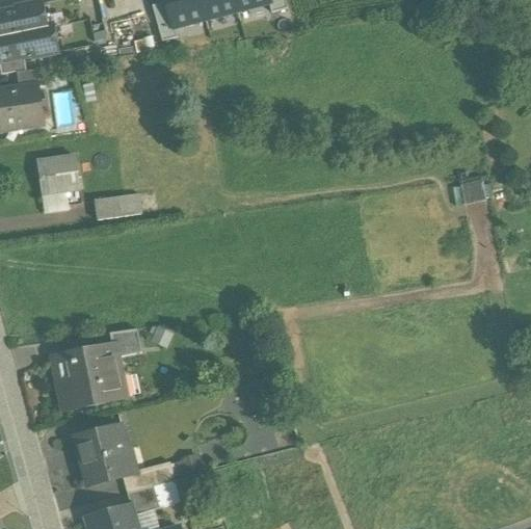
[(163,0),(164,2),(170,26),(174,25),(268,0),(163,0)]
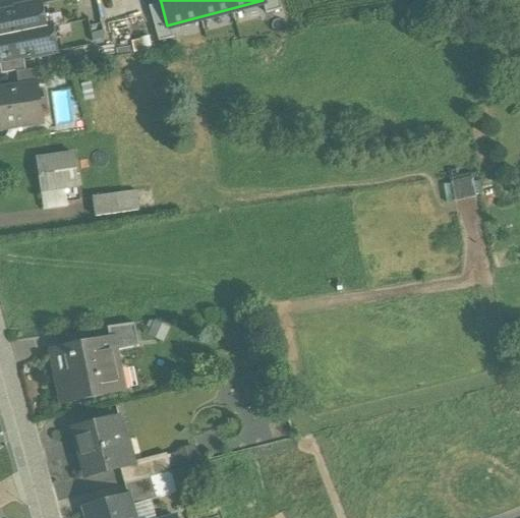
[(263,0),(265,8),(280,5),(278,0),(263,0)]
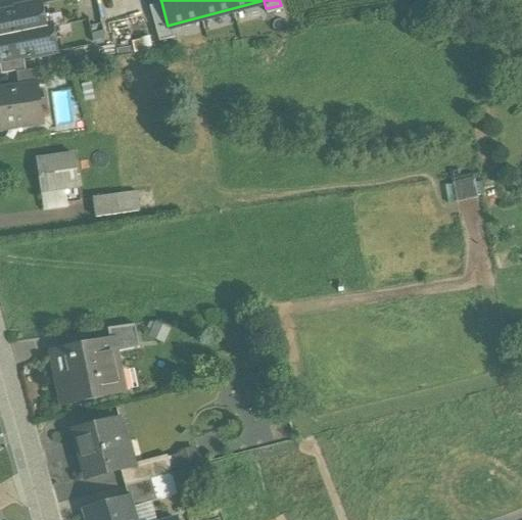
[(16,9),(0,12),(0,36),(45,27),(45,26),(40,2),(16,7),(16,9)]
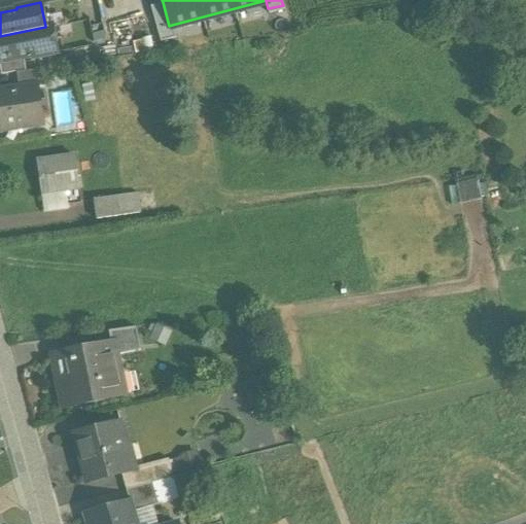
[(163,2),(150,5),(160,39),(174,35),(172,25),(169,26),(163,2)]
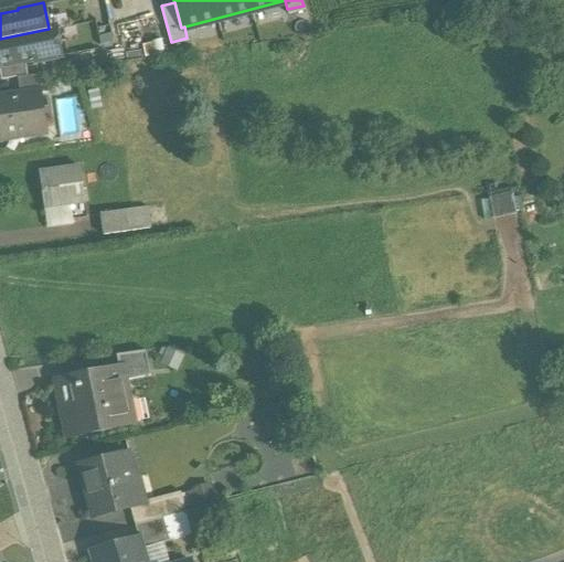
[(49,29),(0,39),(0,64),(34,57),(34,60),(61,54),(55,27),(49,28),(49,29)]
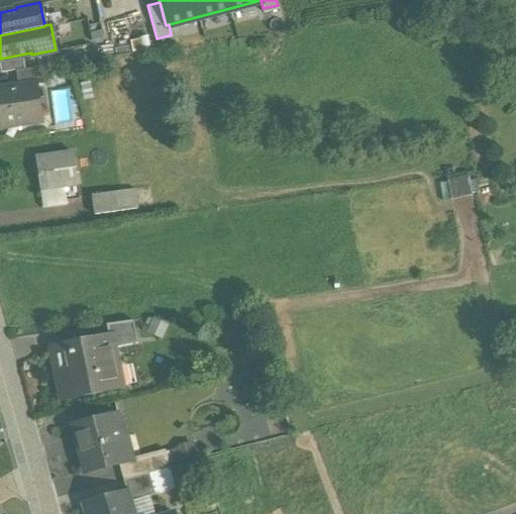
[(40,66),(15,69),(18,85),(37,83),(37,84),(43,83),(40,66)]
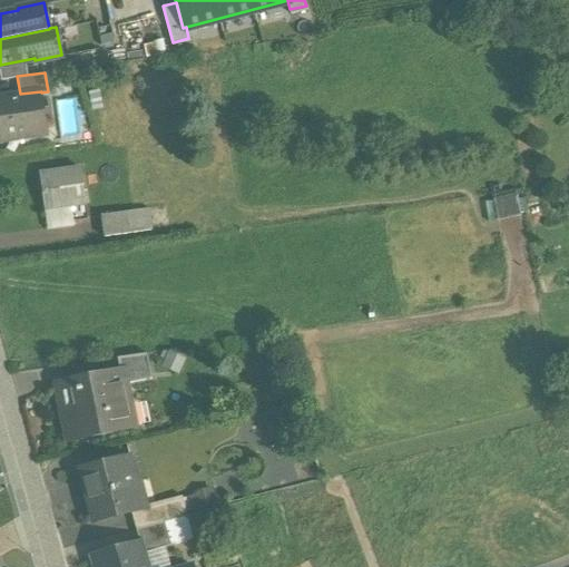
[(20,94),(0,96),(0,137),(47,130),(41,93),(41,91),(20,94)]
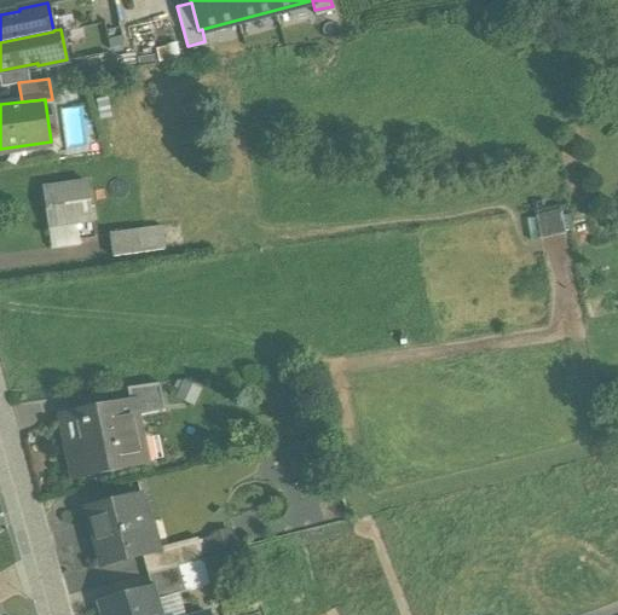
[(86,183),(44,187),(48,226),(91,220),(86,183)]
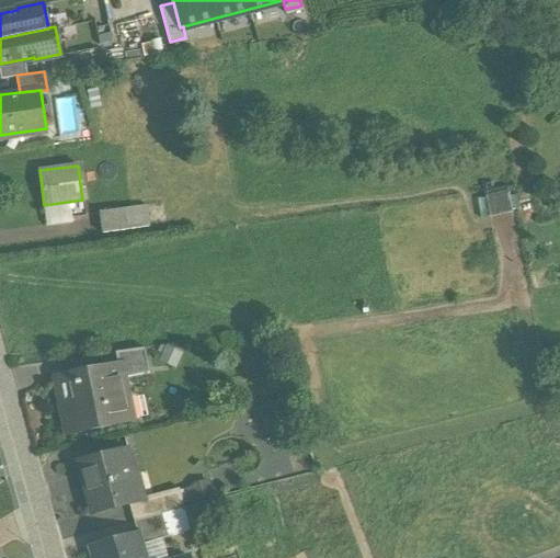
[(145,203),(98,209),(101,231),(148,225),(145,203)]
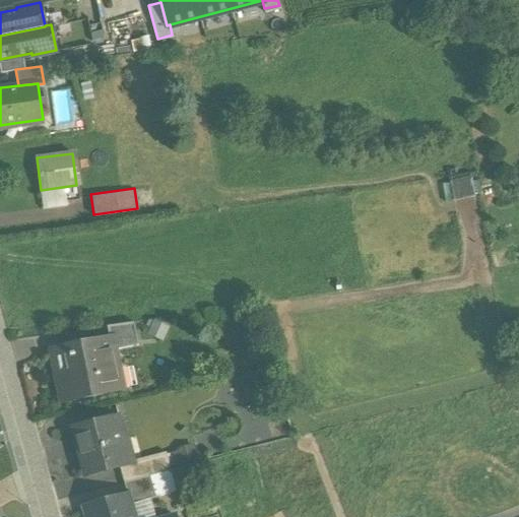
[(132,320),(106,324),(108,335),(110,335),(113,347),(137,342),(132,320)]
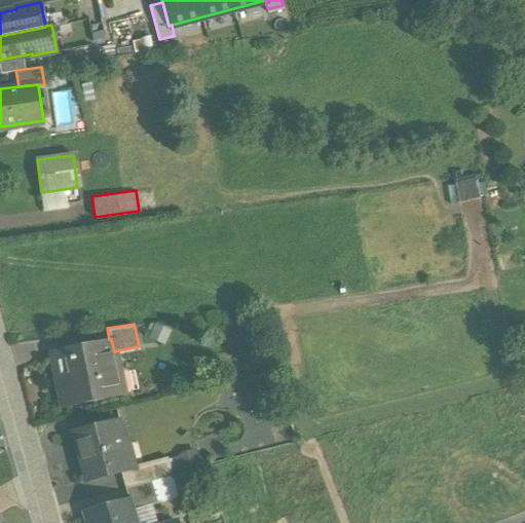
[(109,339),(52,351),(57,371),(63,369),(68,395),(99,388),(101,396),(122,391),(114,351),(111,339),(109,339)]
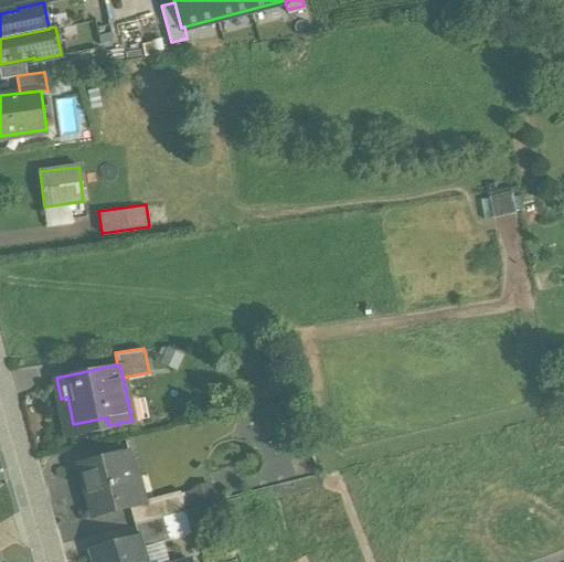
[(129,449),(78,462),(92,513),(129,505),(137,502),(137,501),(125,453),(130,451),(129,449)]
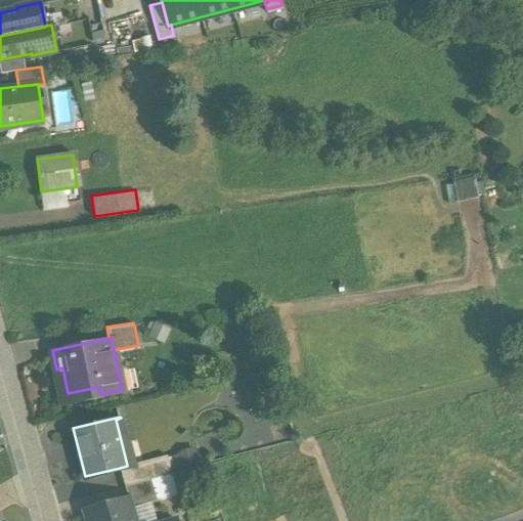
[(195,444),(170,451),(174,466),(200,458),(195,444)]
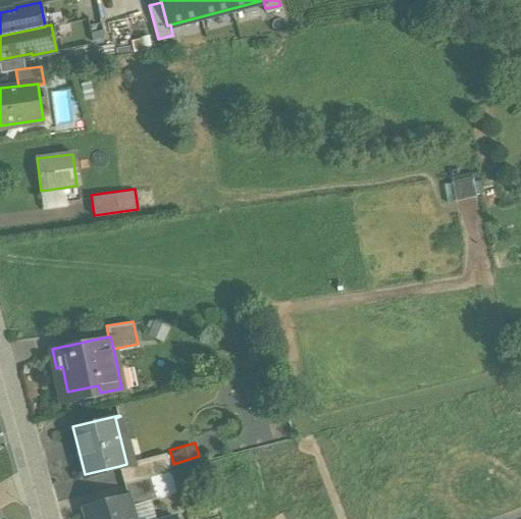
[(166,453),(126,463),(126,464),(119,466),(124,483),(150,476),(170,471),(166,453)]
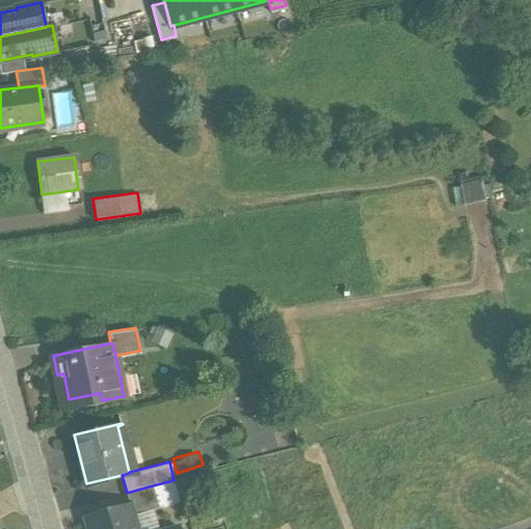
[(174,480),(153,485),(158,507),(205,495),(200,475),(175,481),(174,480)]
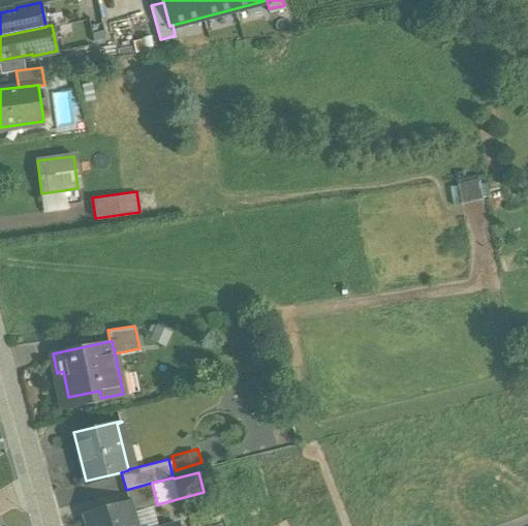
[(152,483),(126,490),(129,501),(130,501),(133,511),(157,504),(152,483)]
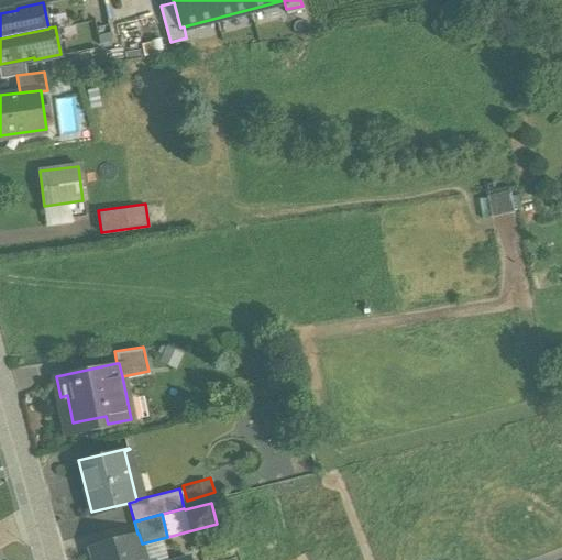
[(138,534),(90,548),(94,559),(146,559),(142,544),(139,534),(138,534)]
